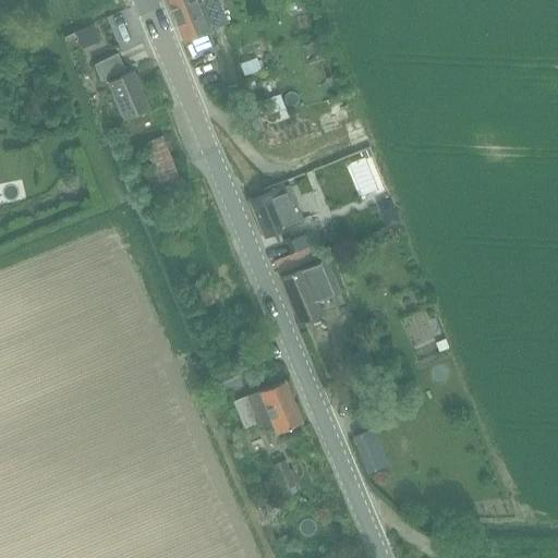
[(169,0),(183,36),(184,39),(189,37),(195,52),(214,45),(210,36),(208,29),(227,22),(218,0),(169,0)]
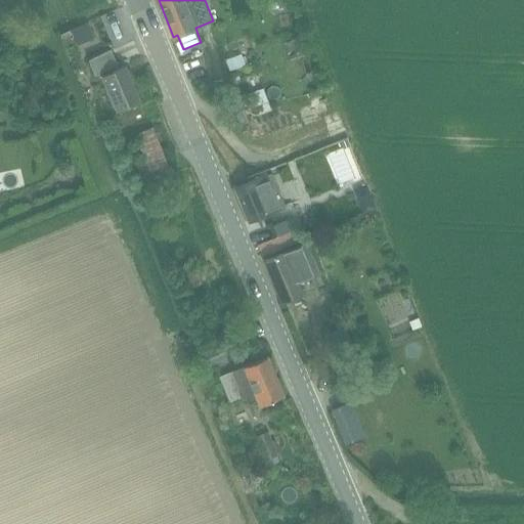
[(289,0),(266,0),(268,9),(291,5),(289,0)]
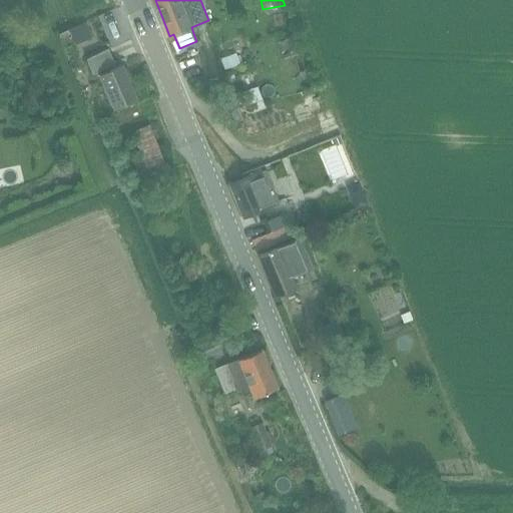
[(71,28),(69,29),(69,30),(71,34),(75,44),(91,37),(85,22),(71,28)]
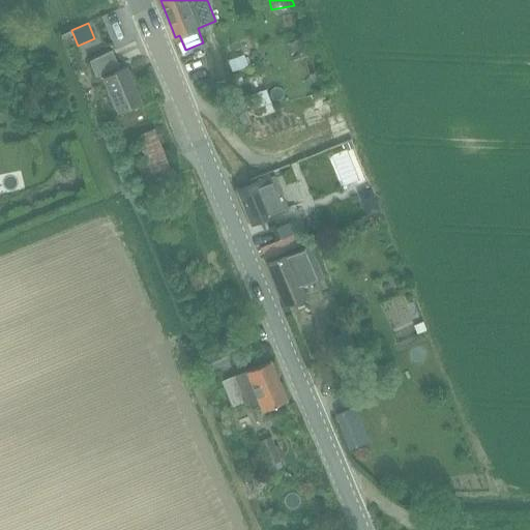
[(104,80),(107,78),(120,109),(141,99),(127,69),(122,71),(113,50),(89,60),(96,76),(101,74),(104,80)]
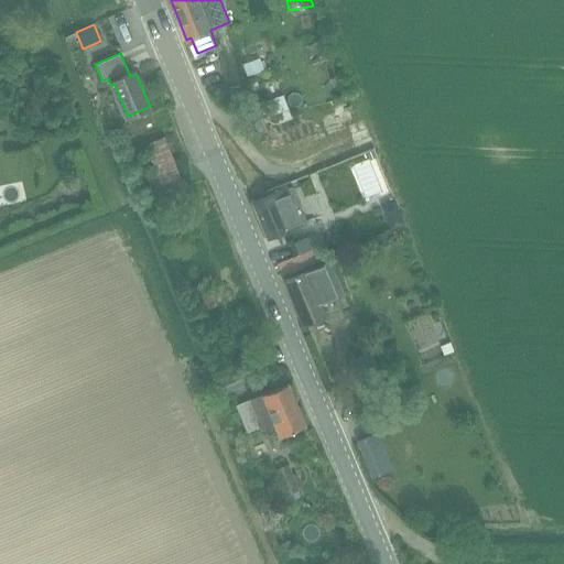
[(242,65),(248,77),(264,71),(260,58),(242,65)]
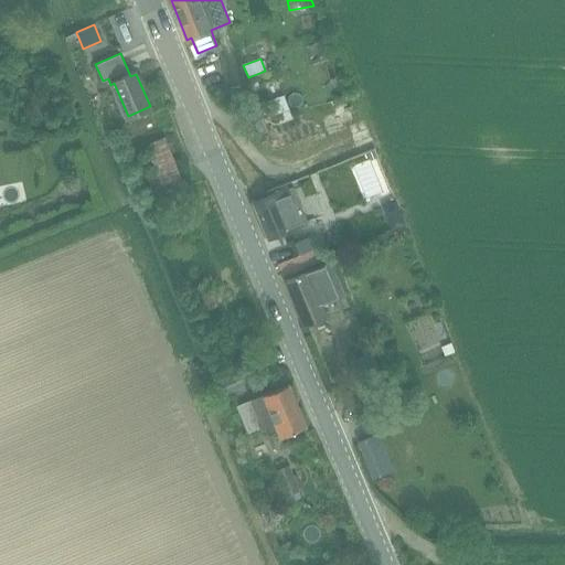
[(284,95),(266,102),(276,126),(289,120),(294,119),(284,95)]
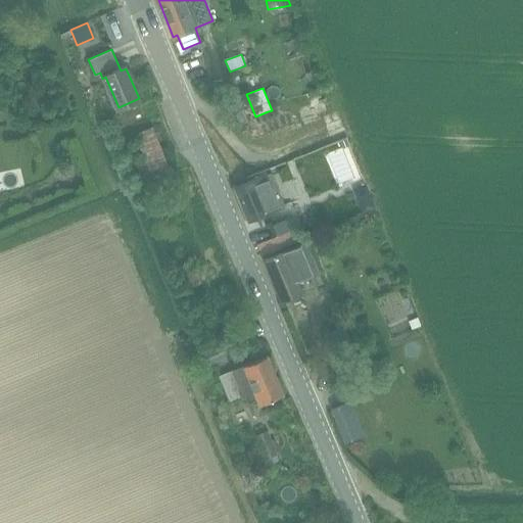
[(239,122),(246,119),(242,108),(235,111),(239,122)]
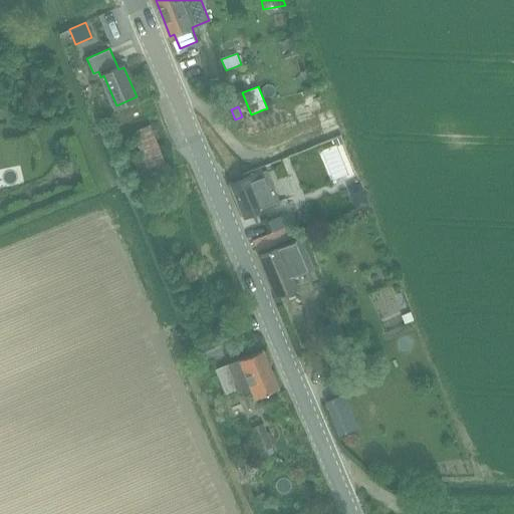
[(166,162),(166,161),(151,124),(132,132),(144,160),(135,164),(139,173),(166,162)]
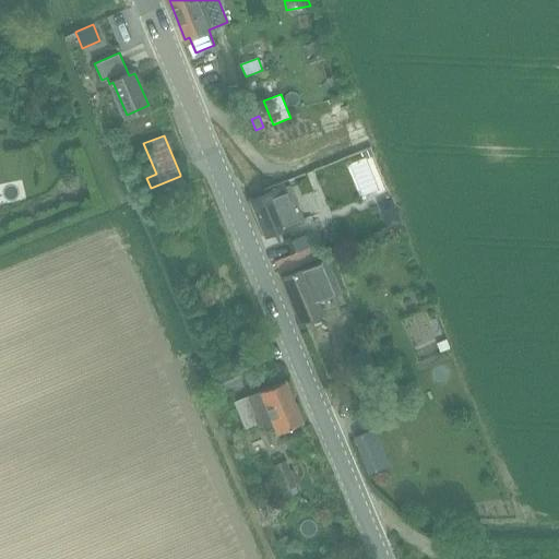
[(366,150),(363,151),(366,158),(369,157),(372,156),(372,155),(370,147),(366,150)]
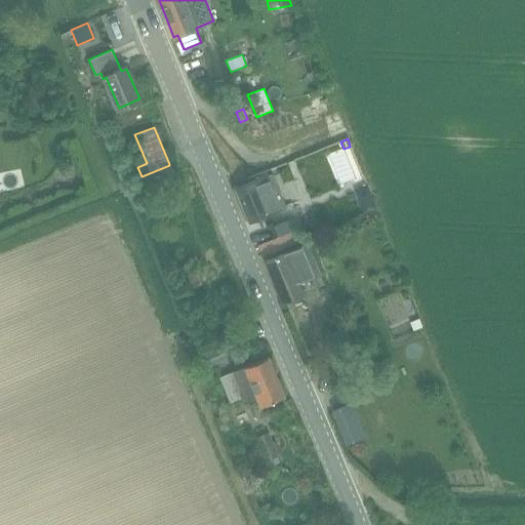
[(236,188),(250,221),(271,213),(270,211),(285,205),(273,173),(236,188)]
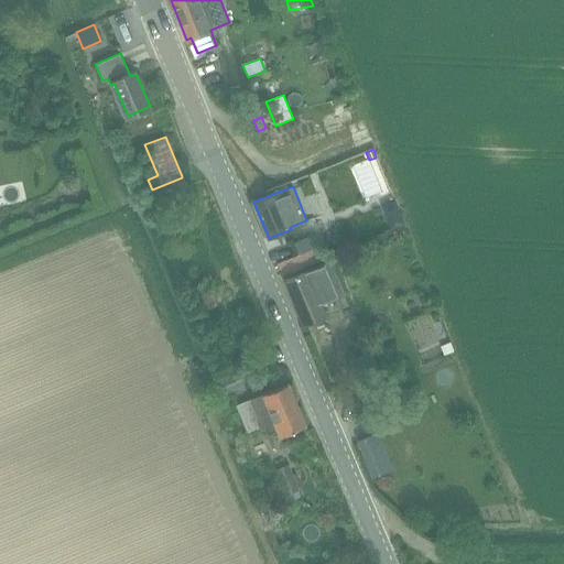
[(299,255),(282,261),(289,278),(307,270),(301,253),(299,255)]
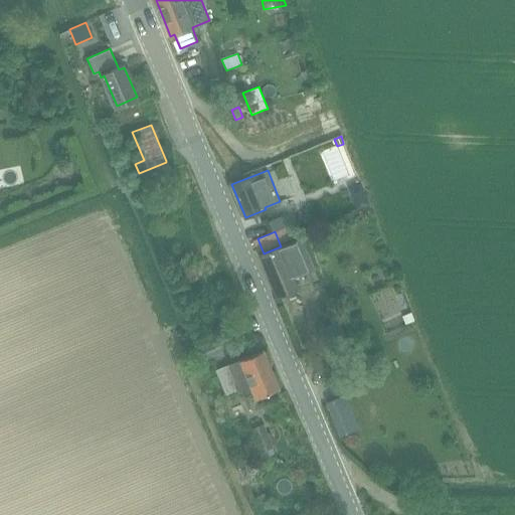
[(264,253),(260,254),(277,296),(285,293),(287,298),(297,294),(295,289),(299,288),(298,286),(301,285),(311,280),(312,280),(297,241),(282,247),(281,246),(264,253)]
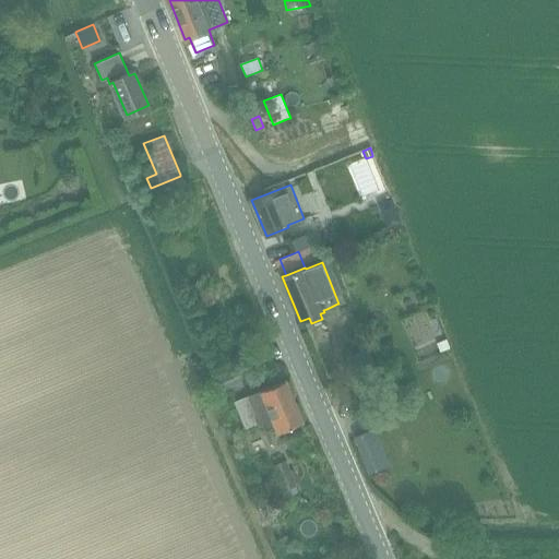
[(447,340),(437,344),(440,353),(450,348),(447,340)]
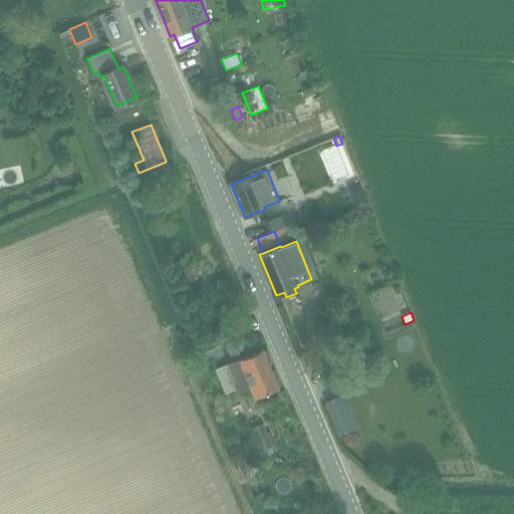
[(222,351),(221,348),(217,339),(205,343),(192,349),(198,362),(222,351)]
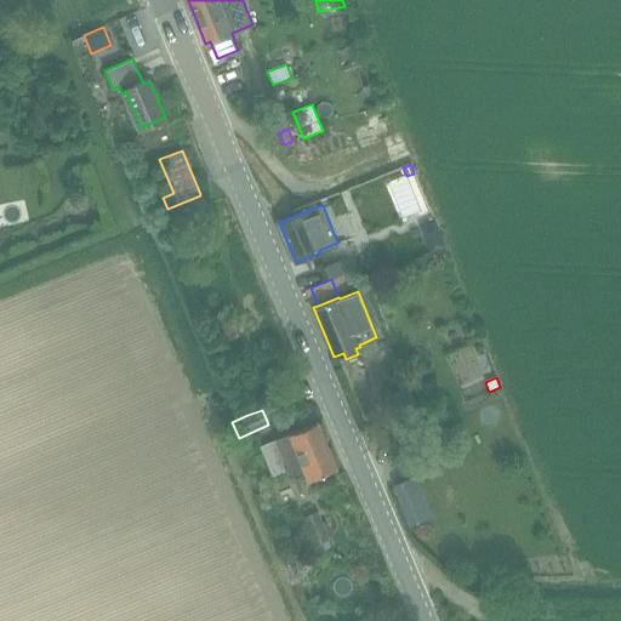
[(288,434),(275,439),(288,471),(291,469),(301,466),(307,482),(320,477),(337,469),(318,422),(288,434)]
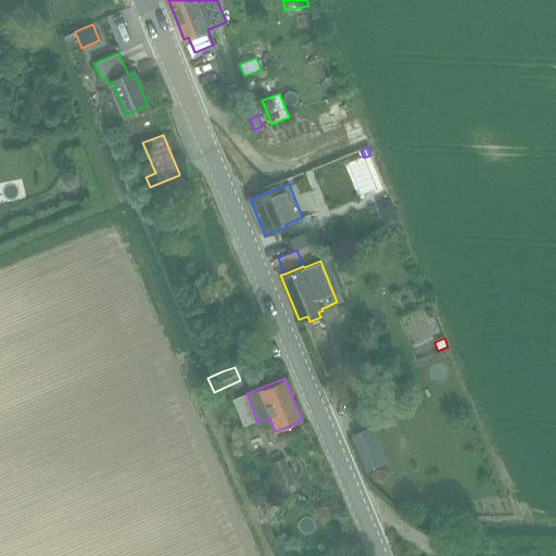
[(369,426),(351,433),(352,437),(353,439),(367,472),(391,463),(375,424),(369,426)]
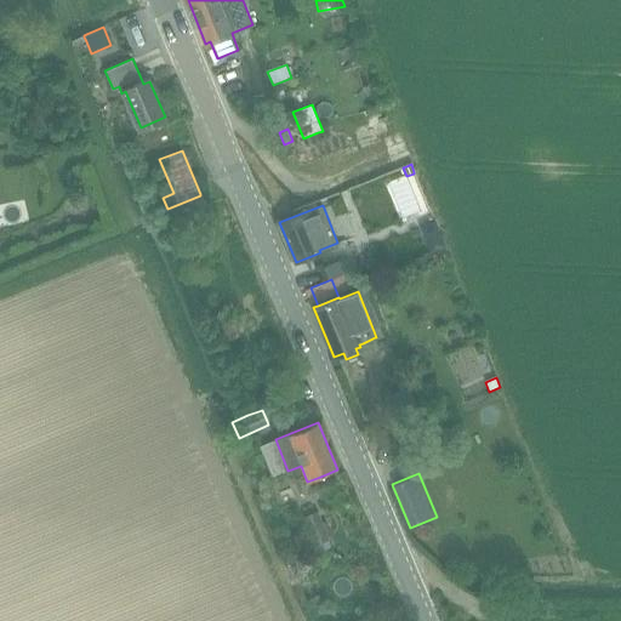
[(318,512),(302,517),(313,547),(322,545),(322,548),(323,547),(330,545),(329,542),(329,540),(332,537),(326,522),(323,523),(318,512)]
